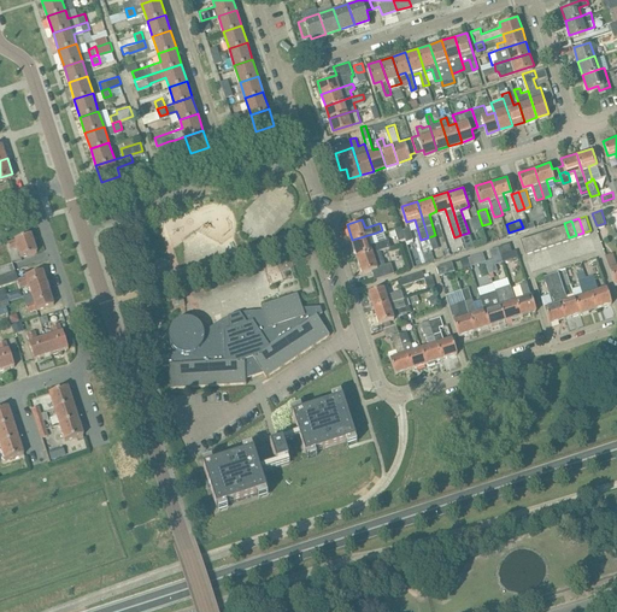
[(398,237),(405,236),(403,227),(401,223),(394,225),(398,237)]
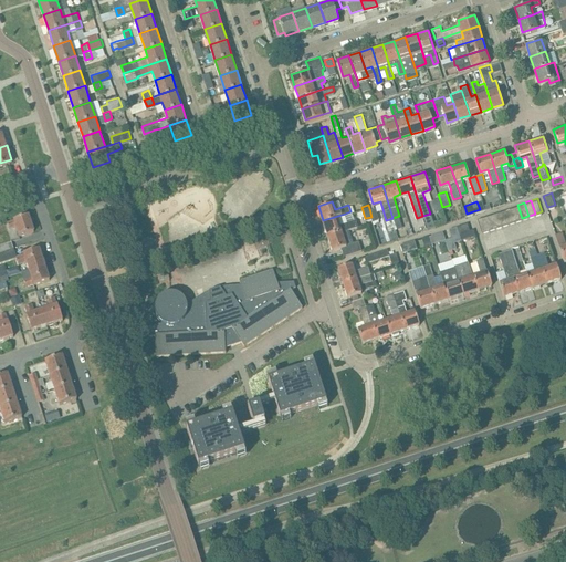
[(515,220),(522,218),(517,205),(511,206),(515,220)]
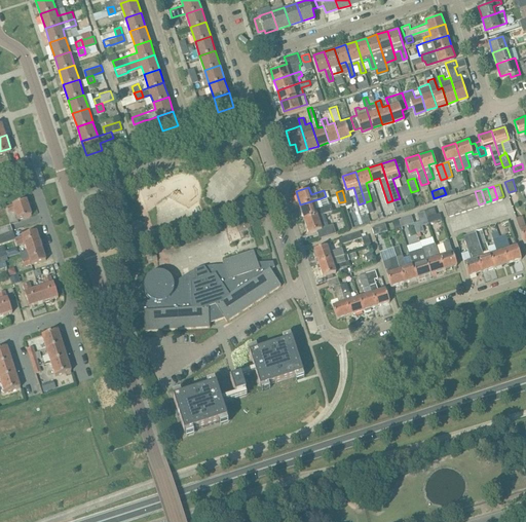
[(352,202),(349,191),(343,193),(345,201),(346,203),(352,202)]
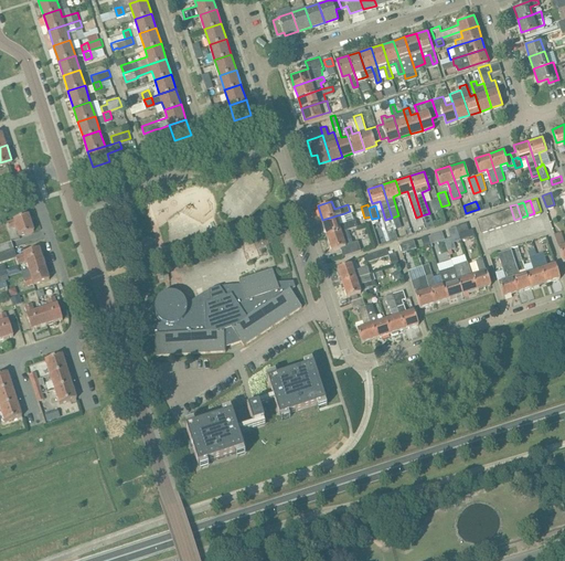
[(508,222),(514,220),(510,205),(503,208),(508,222)]
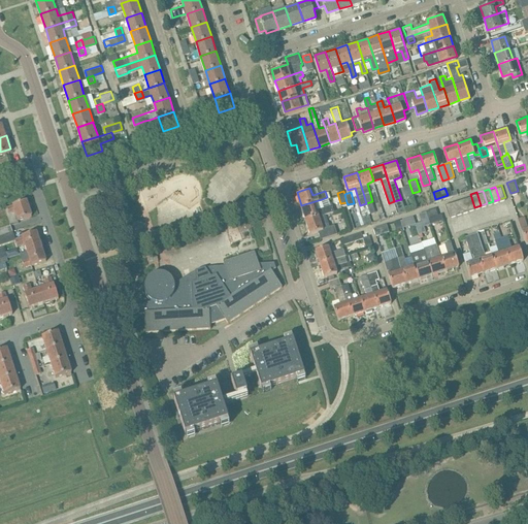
[(468,209),(474,207),(470,194),(464,196),(468,209)]
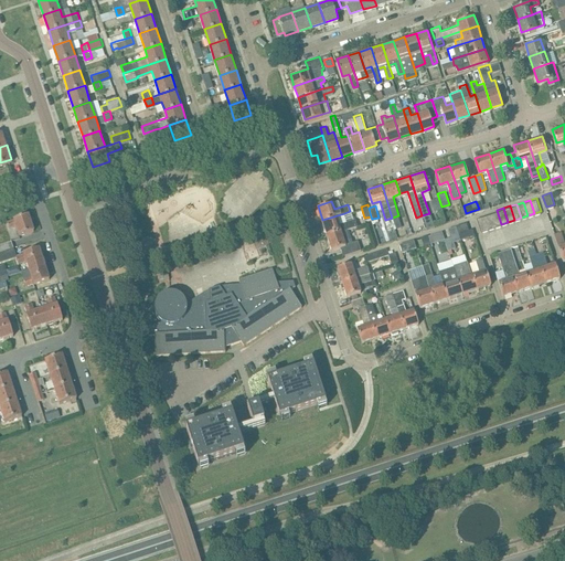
[(494,226),(501,224),(497,210),(490,212),(494,226)]
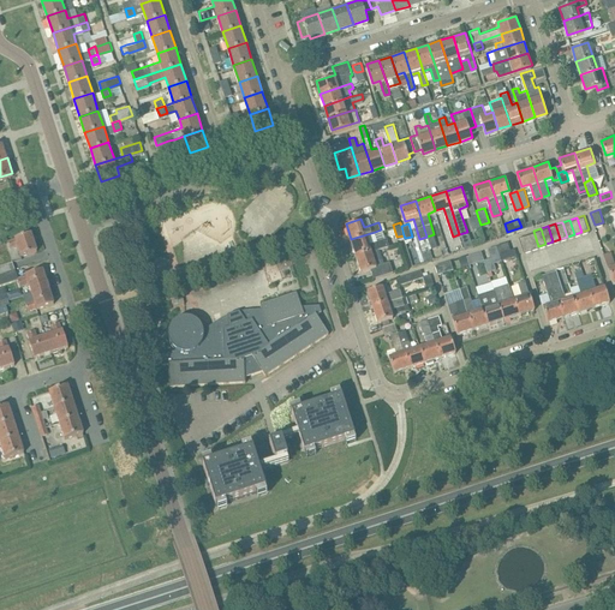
[(21,253),(25,252),(37,249),(31,231),(15,235),(16,237),(9,239),(10,245),(17,243),(21,253)]
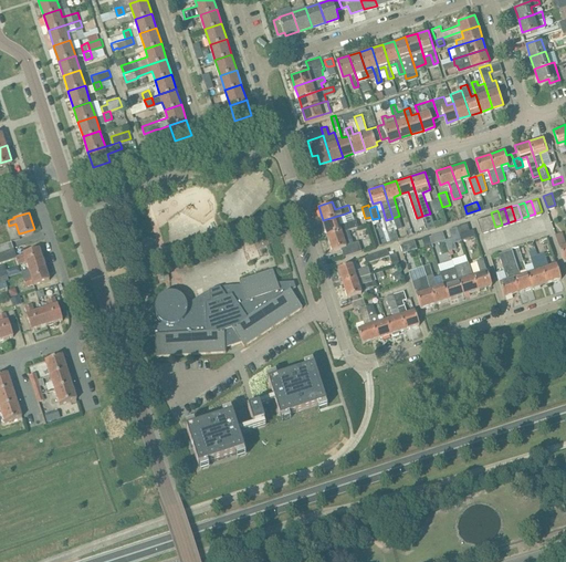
[(489,229),(495,227),(491,212),(484,215),(489,229)]
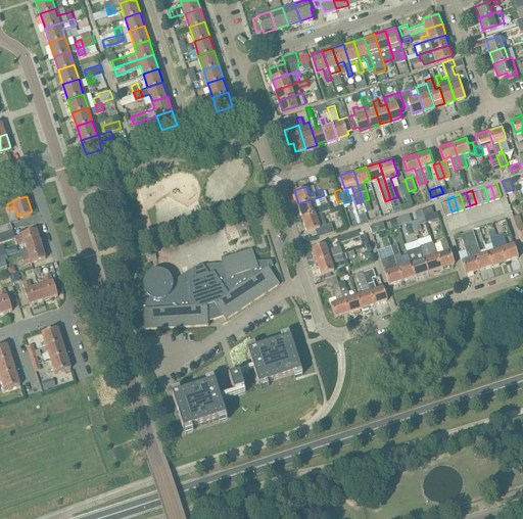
[(321,203),(319,197),(298,203),(302,217),(323,210),(323,209),(331,207),(329,200),(321,203)]
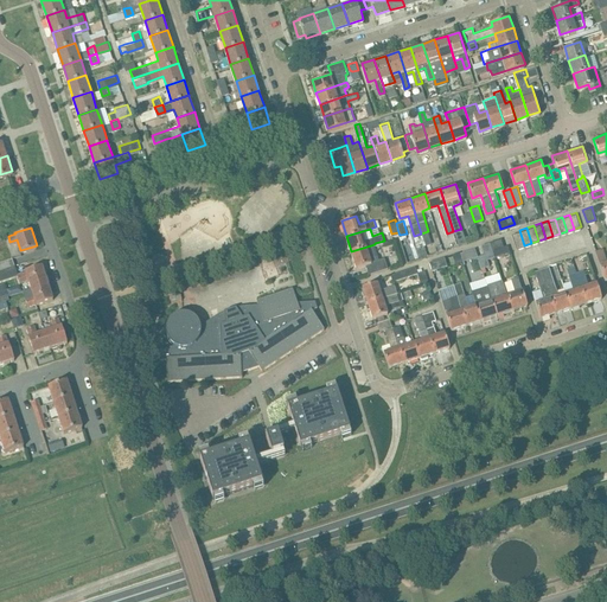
[(517,248),(524,245),(519,230),(512,232),(517,248)]
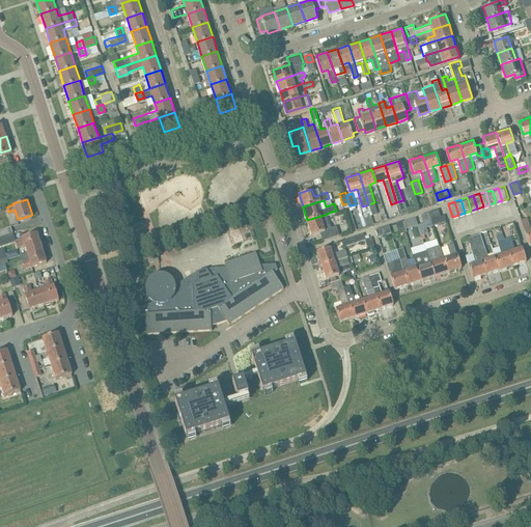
[(432,223),(446,219),(444,213),(441,214),(438,206),(428,210),(432,223)]
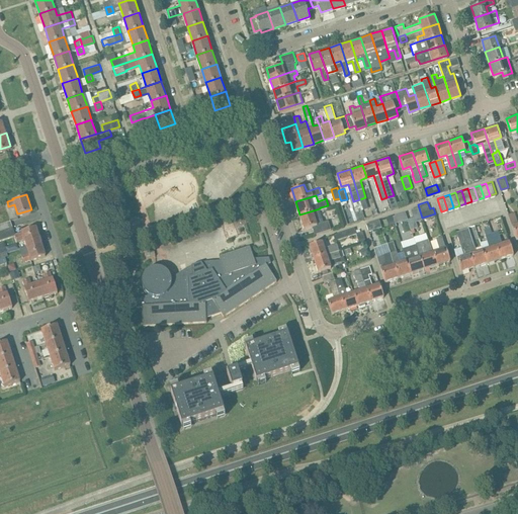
[(416,220),(422,218),(418,204),(412,206),(416,220)]
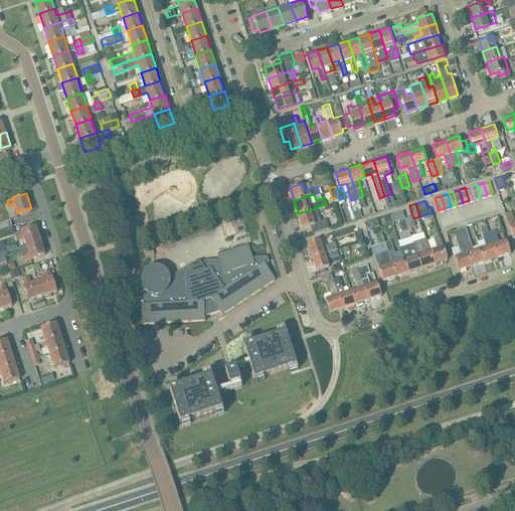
[(326,217),(321,218),(318,207),(298,213),(302,226),(310,223),(313,231),(329,225),(326,217)]
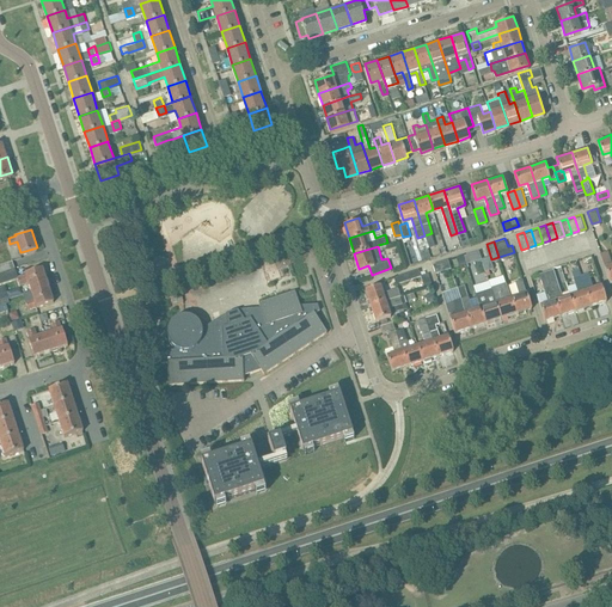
[(611,261),(607,247),(600,250),(606,269),(610,280),(611,279),(611,261)]
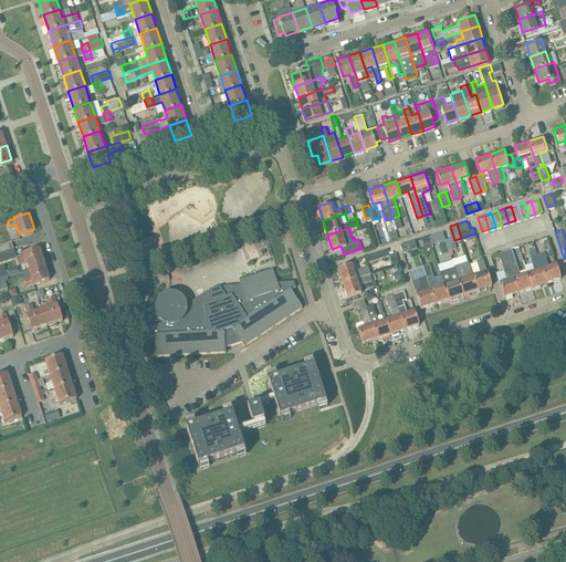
[(442,230),(429,235),(431,239),(431,242),(436,240),(438,240),(444,238),(446,237),(442,230)]
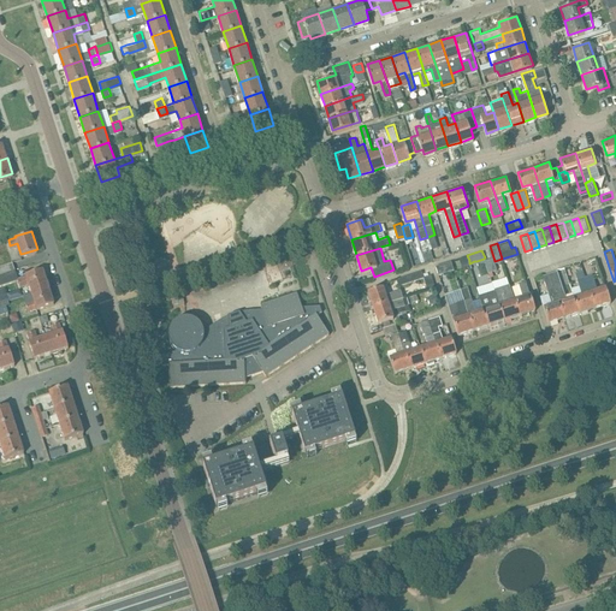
[(485,257),(489,270),(496,267),(495,261),(492,255),(485,257)]
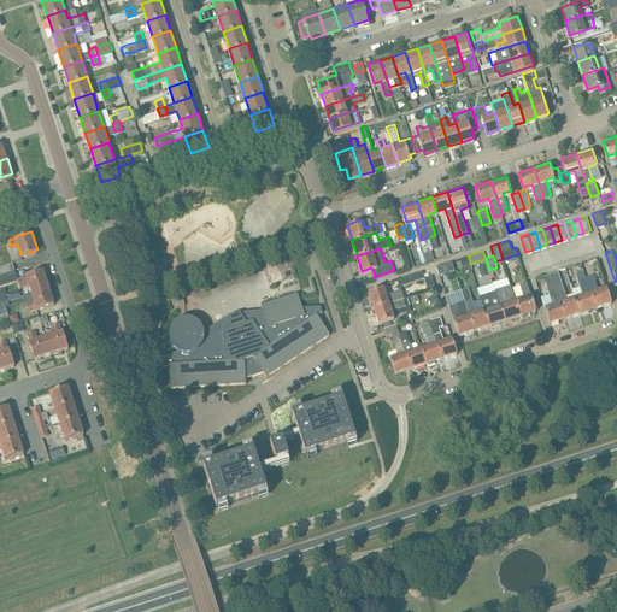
[(0,263),(0,271),(15,268),(12,259),(0,263)]
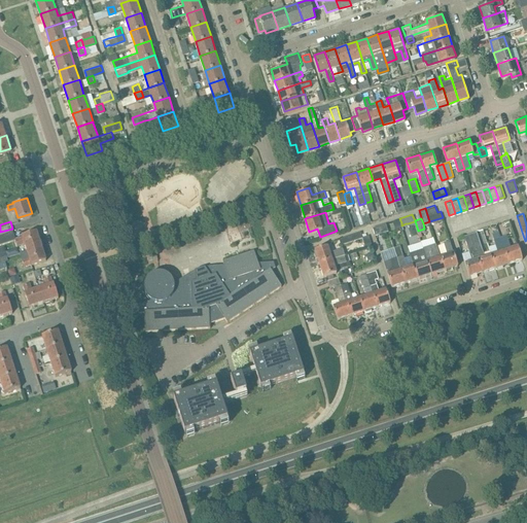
[(388,229),(386,222),(386,221),(373,225),(375,233),(388,229)]
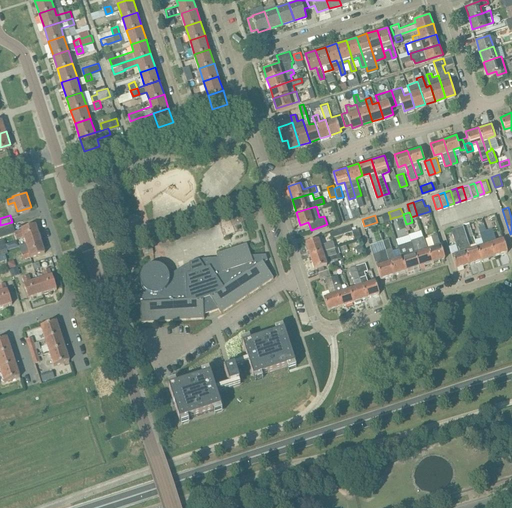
[(396,217),(394,217),(397,225),(405,223),(402,215),(396,217)]
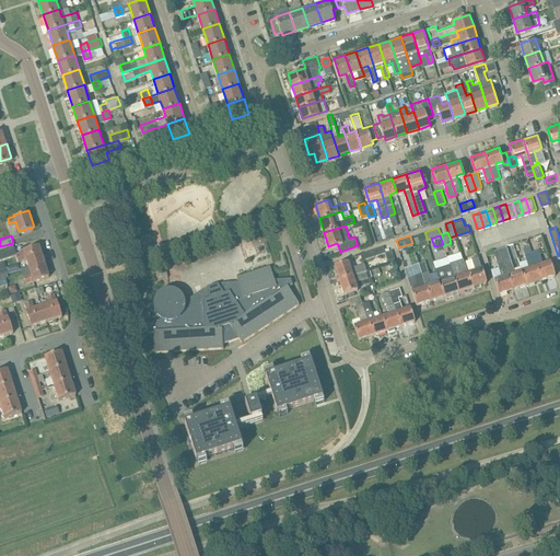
[(16,252),(14,243),(0,247),(0,257),(16,252)]
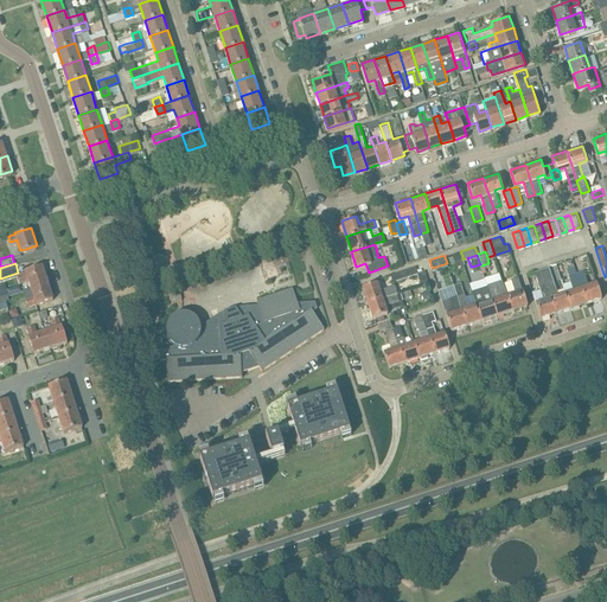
[(31,286),(48,280),(43,263),(26,269),(26,270),(18,273),(20,280),(29,277),(31,286)]
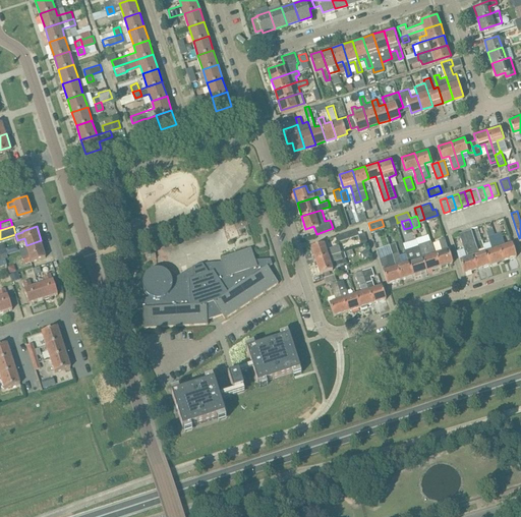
[(365,242),(367,241),(364,230),(358,232),(356,227),(335,234),(337,240),(358,233),(360,240),(364,239),(365,242)]
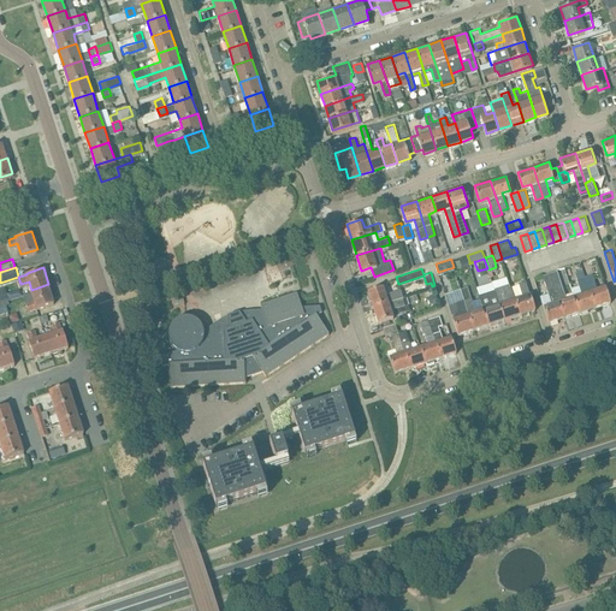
[(580,310),(575,295),(567,297),(557,268),(550,271),(564,315),(580,310)]
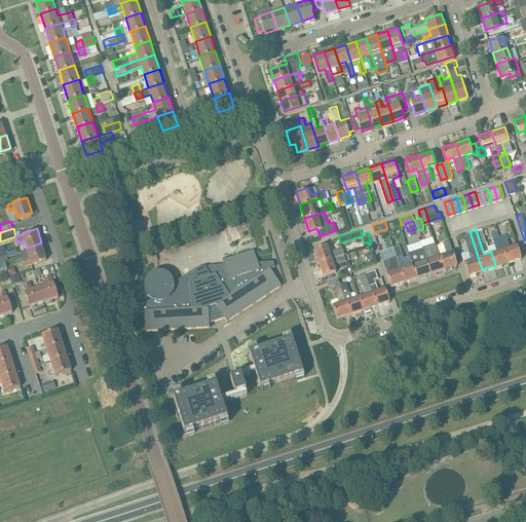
[(468,273),(482,269),(470,231),(463,233),(472,258),(464,261),(468,273)]
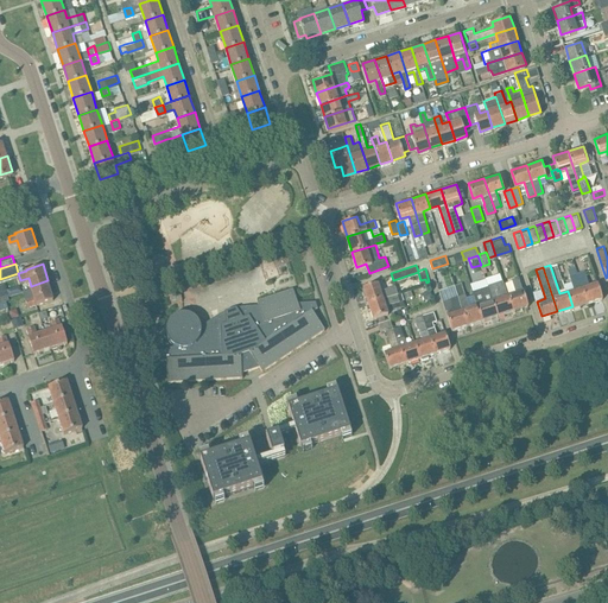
[(602,297),(597,281),(589,284),(584,270),(577,272),(587,302),(602,297)]
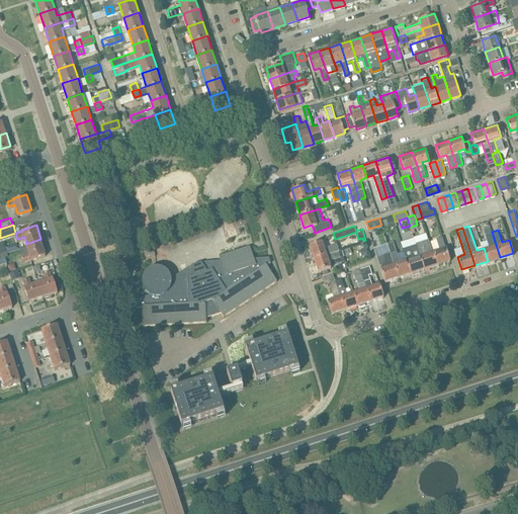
[(488,261),(500,257),(492,232),(486,234),(488,238),(481,240),(484,248),(488,261)]
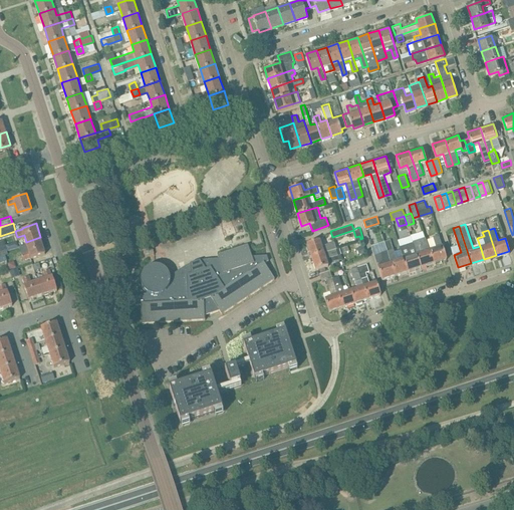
[(434,261),(447,257),(439,232),(433,234),(437,246),(430,248),(434,261)]
